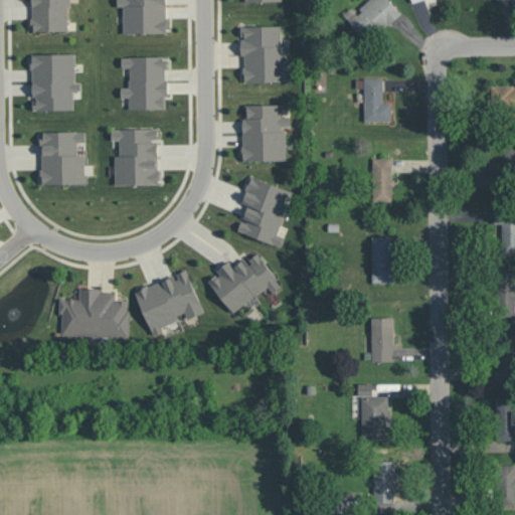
[(31,0),(32,31),(69,30),(68,0),(31,0)]
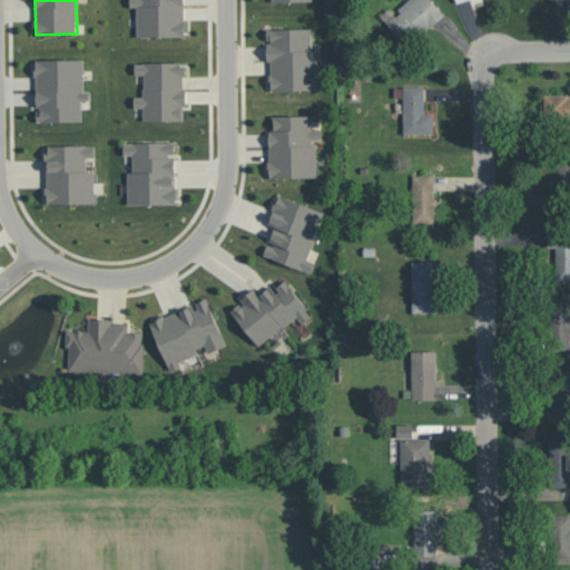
[(185,36),(184,0),(130,0),(130,7),(136,7),(137,37),(185,36)]
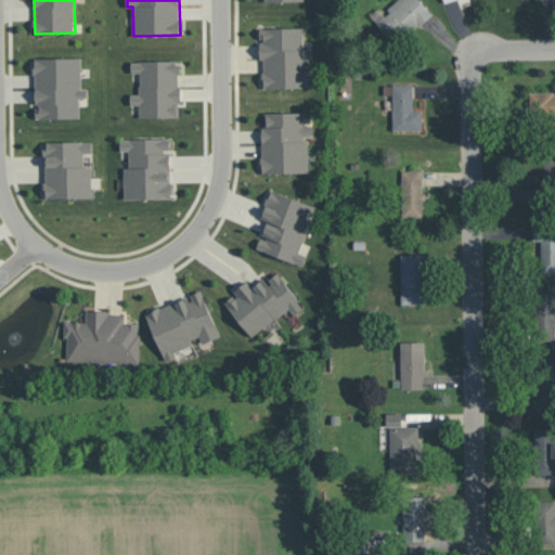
[(400,0),(376,23),(396,44),(431,12),(421,0),(400,0)]
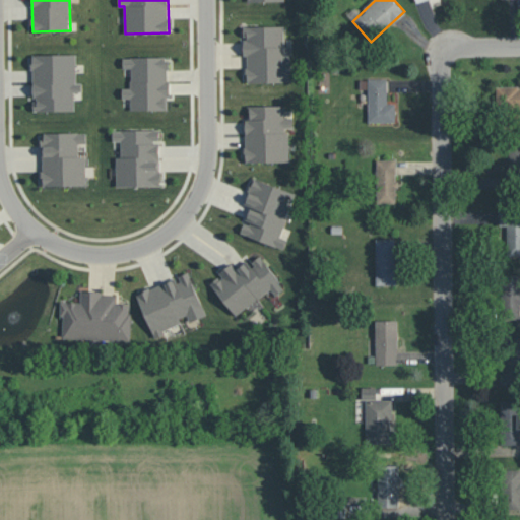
[(284,25),(243,25),(244,36),(246,36),(247,82),(293,81),(291,46),(285,46),(284,25)]
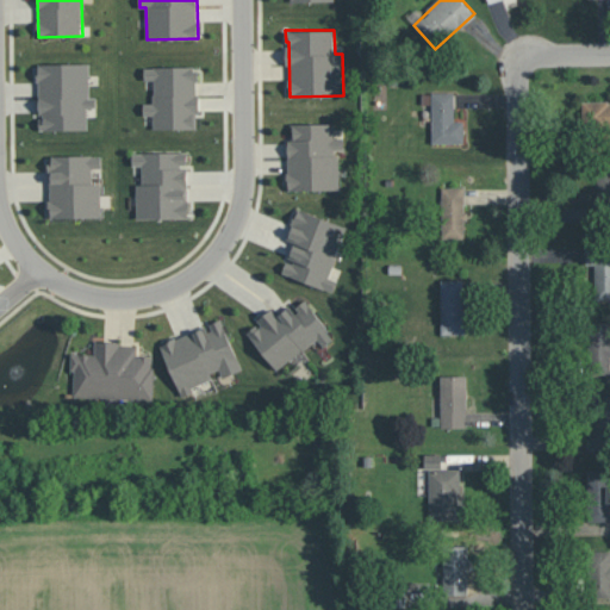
[(89,63),(38,63),(39,130),(88,129),(87,107),(97,107),(97,97),(89,97),(89,63)]
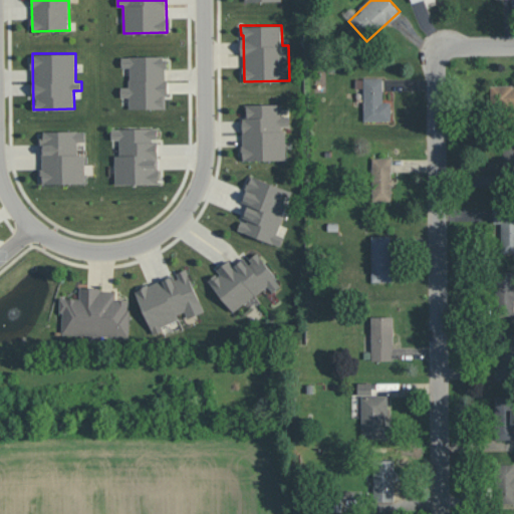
[(167,108),(167,55),(121,56),(121,67),(130,67),(130,86),(121,86),(121,96),(130,96),(130,108),(167,108)]
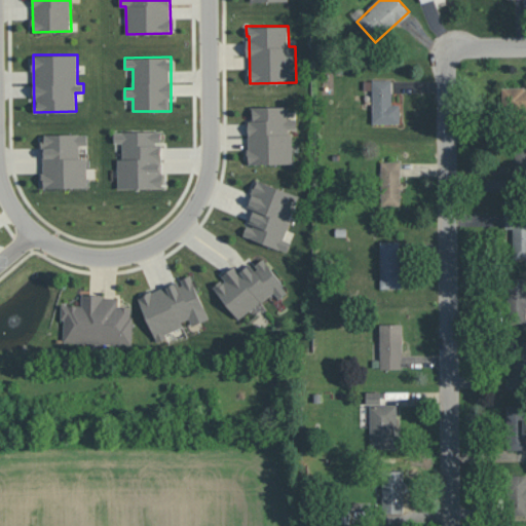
[(400,104),(391,104),(392,79),(373,79),(372,123),(400,123),(400,104)]
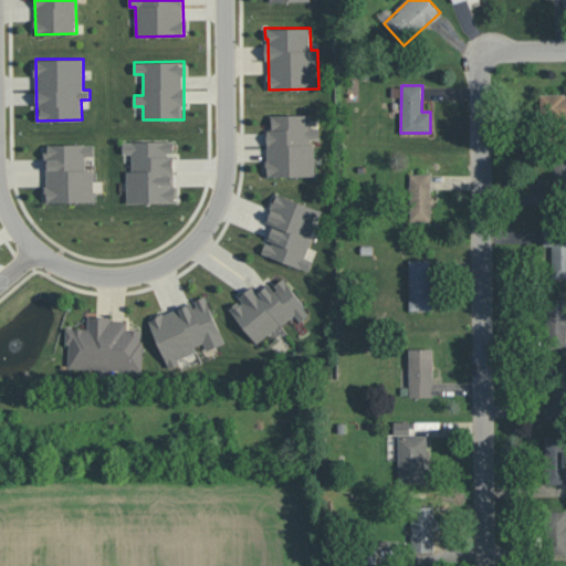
[(542,117),(565,116),(565,94),(541,95),(542,117)]
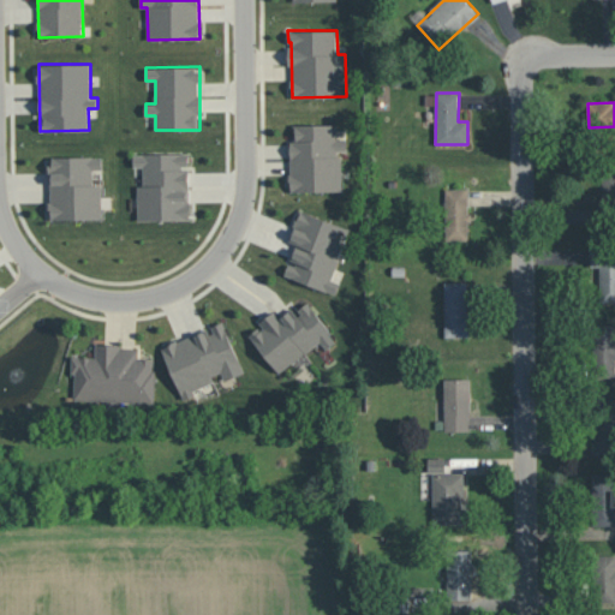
[(292,192),(342,191),(341,150),(347,150),(347,138),(338,138),(338,124),(291,125),(292,192)]
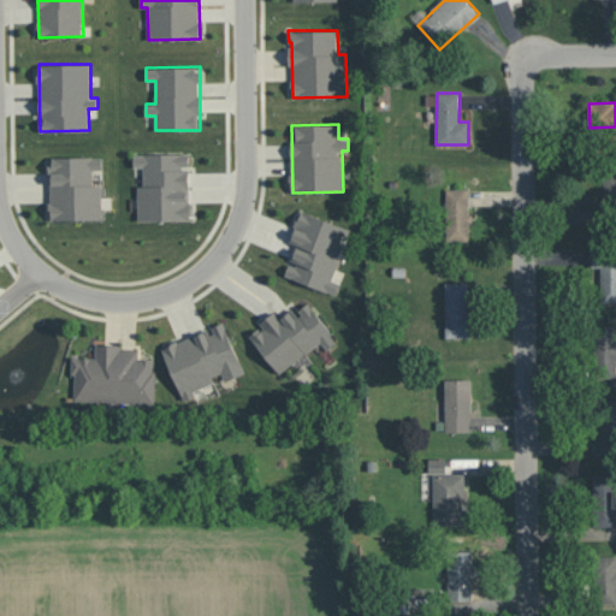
[(134,154),(134,166),(143,166),(143,185),(137,185),(137,220),(190,220),(190,166),(189,166),(189,153),(134,154)]
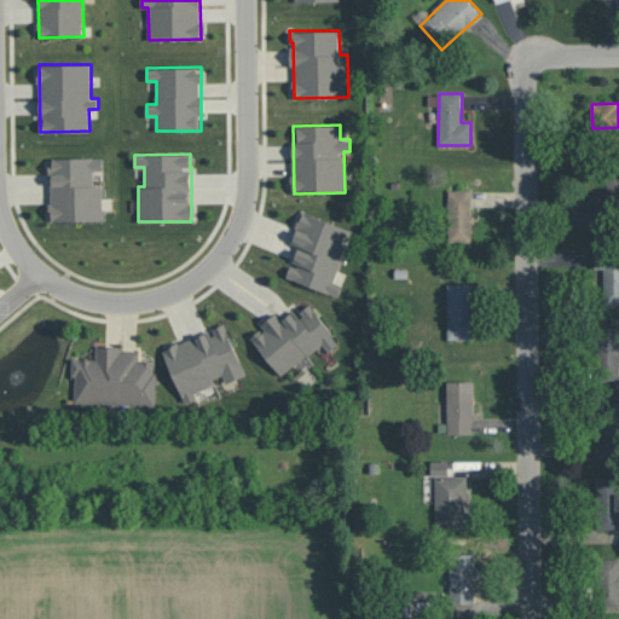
[(103,157),(51,157),(51,220),(103,221),(103,185),(94,185),(94,171),(103,171),(103,157)]
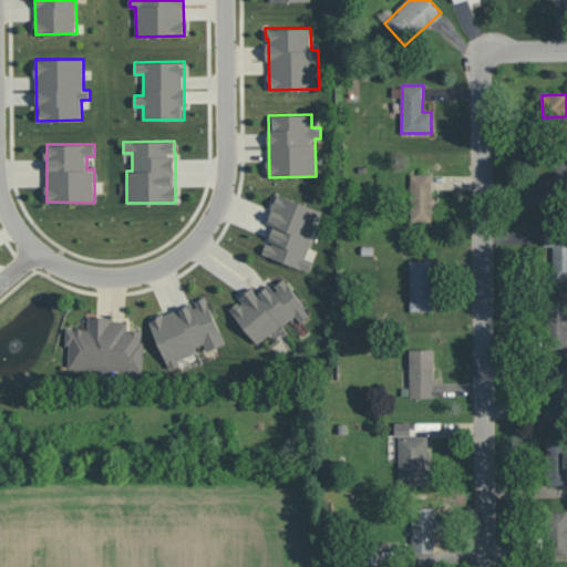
[(411,174),(412,222),(433,220),(432,174),(411,174)]
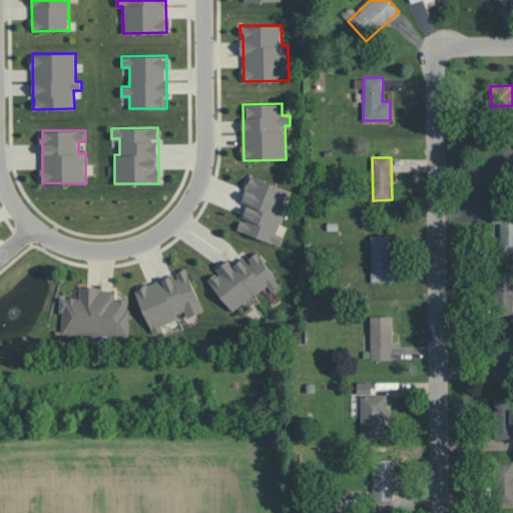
[(237,229),(281,245),(285,235),(277,232),(293,190),(250,175),(241,201),(247,203),(237,229)]
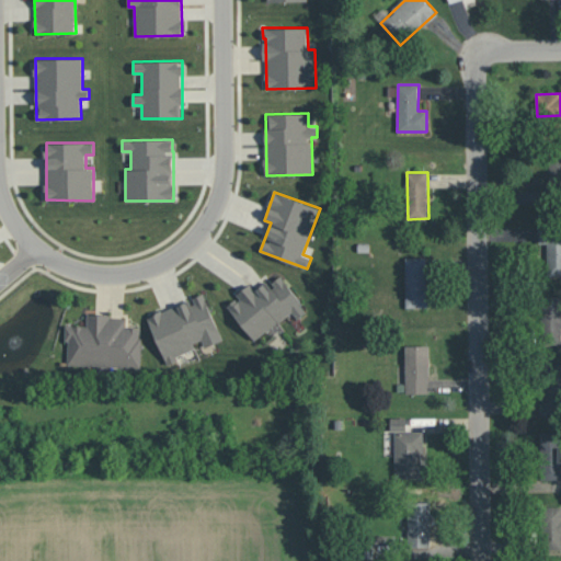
[(560,275),(560,224),(539,224),(538,242),(547,243),(547,275),(560,275)]
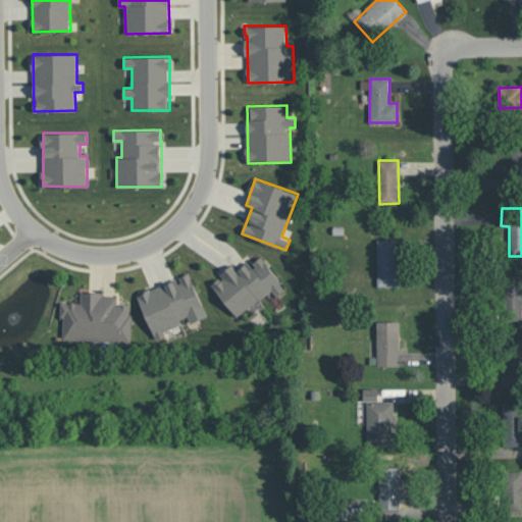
[(378,285),(399,285),(398,239),(377,240),(378,285)]
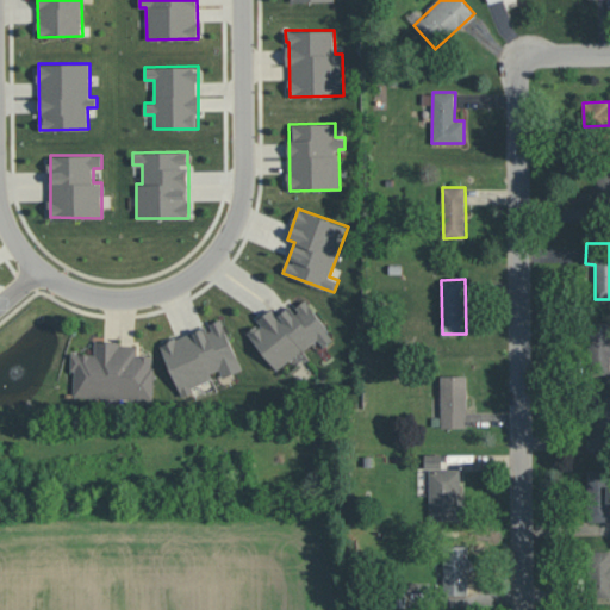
[(277,371),(318,340),(324,347),(335,338),(306,299),(294,307),(292,304),(278,315),(273,309),(257,319),(260,323),(248,331),(277,371)]
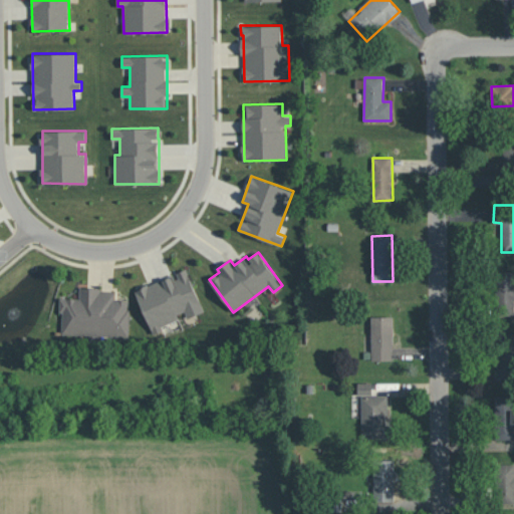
[(204,311),(188,268),(176,273),(176,274),(136,289),(152,330),(187,316),(188,318),(204,311)]
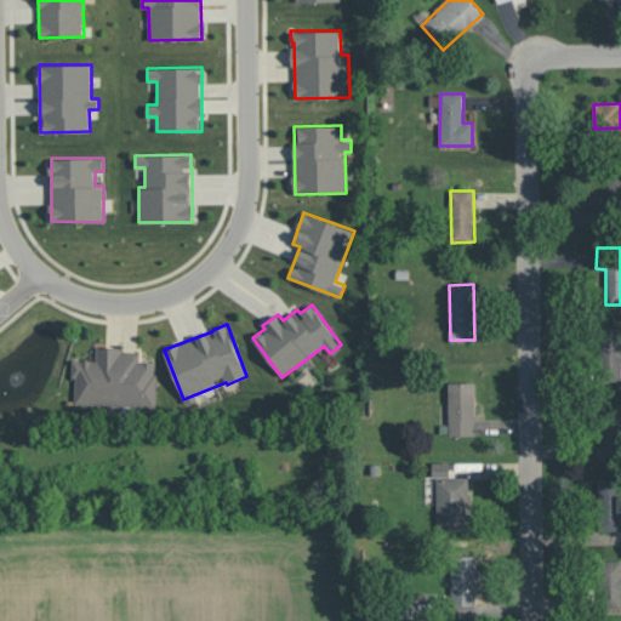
[(620,326),(599,328),(600,381),(620,380),(620,326)]
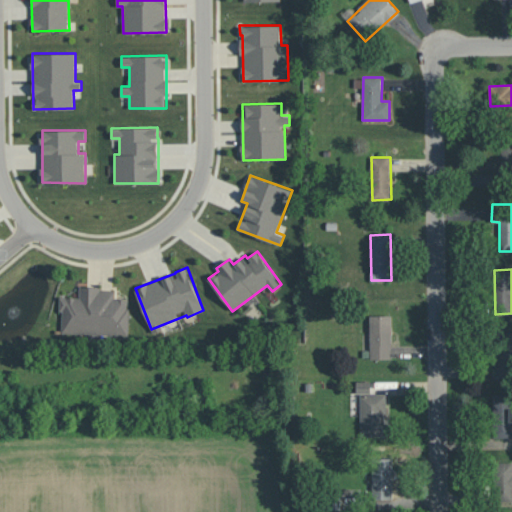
[(60,333),(128,336),(130,299),(115,299),(116,288),(80,287),(79,297),(62,296),(60,333)]
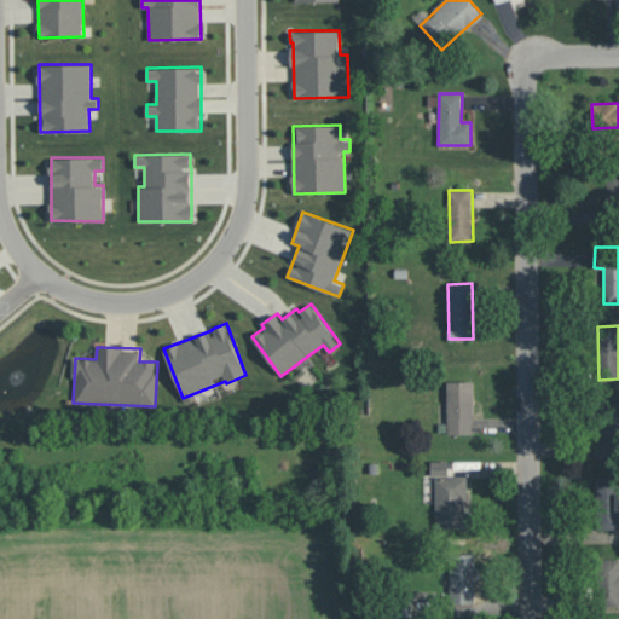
[(447,381),(449,423),(439,423),(439,433),(474,433),(473,381),(447,381)]
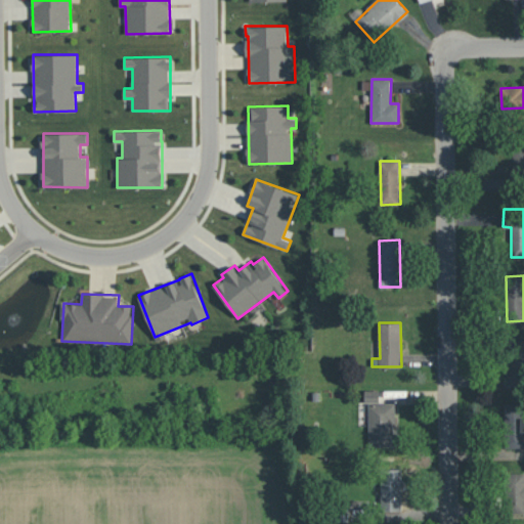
[(523,365),(523,364),(523,341),(523,355),(523,359),(506,359),(506,388),(523,387),(523,365)]
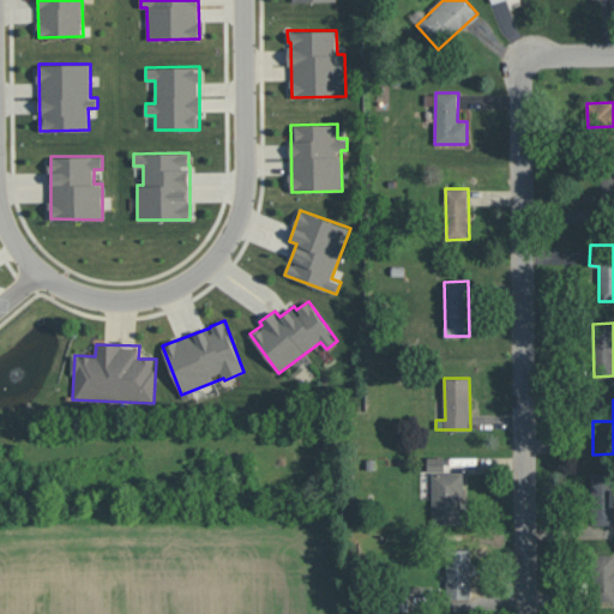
[(433,524),(468,523),(467,471),(445,473),(445,456),(431,457),(433,524)]
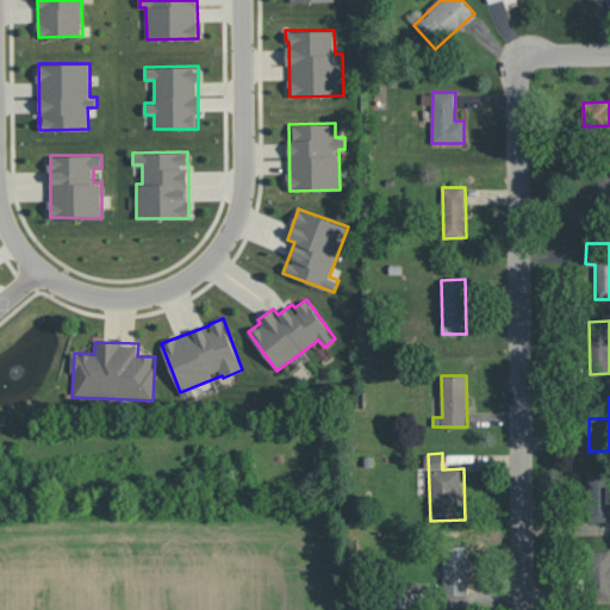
[(609,486),(609,470),(586,470),(587,522),(609,522),(609,503),(609,486)]
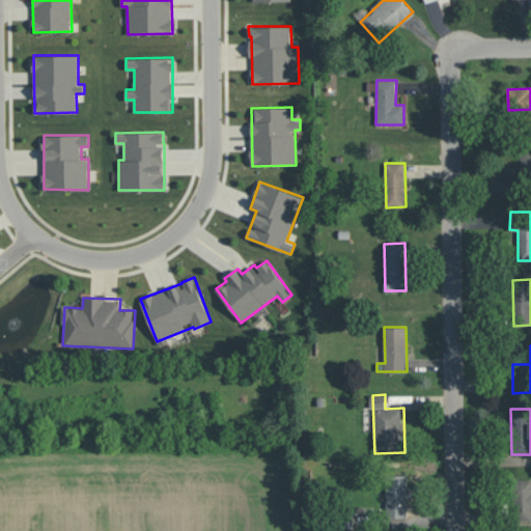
[(386,518),(409,516),(408,474),(386,475),(386,518)]
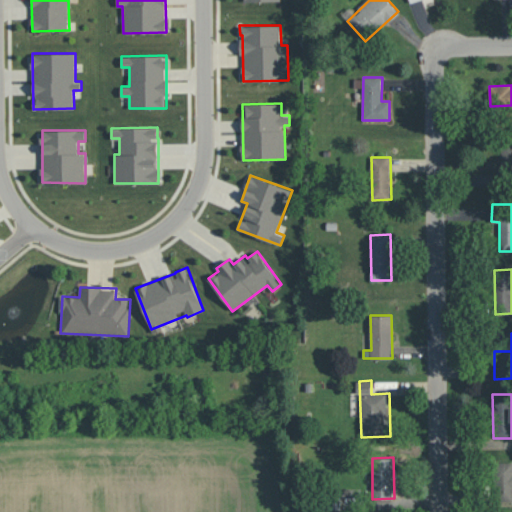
[(511,461),(495,462),(496,501),(511,500),(511,461)]
